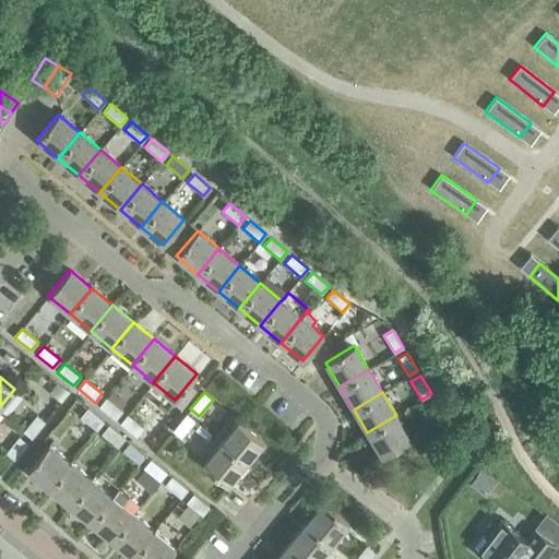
[(99,406),(116,419),(123,411),(107,397),(99,406)]
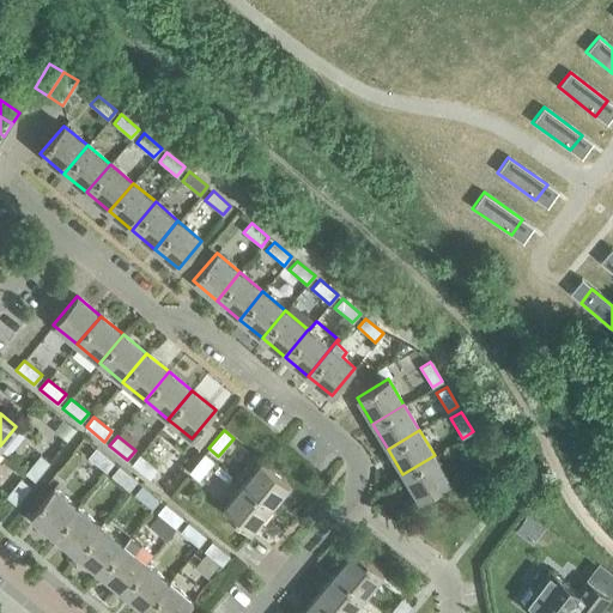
[(466,444),(478,465),(489,457),(477,438),(466,444)]
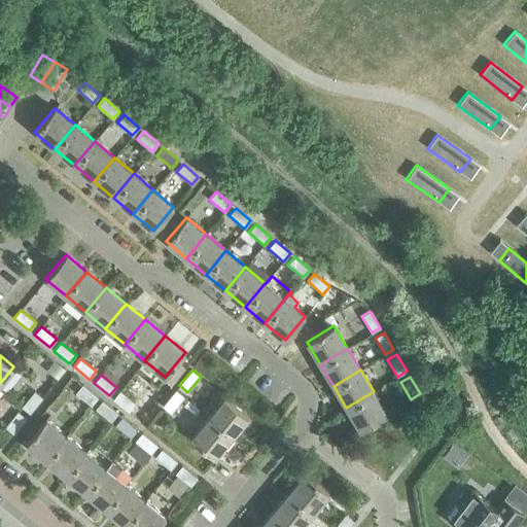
[(76,392),(92,406),(98,397),(82,384),(76,392)]
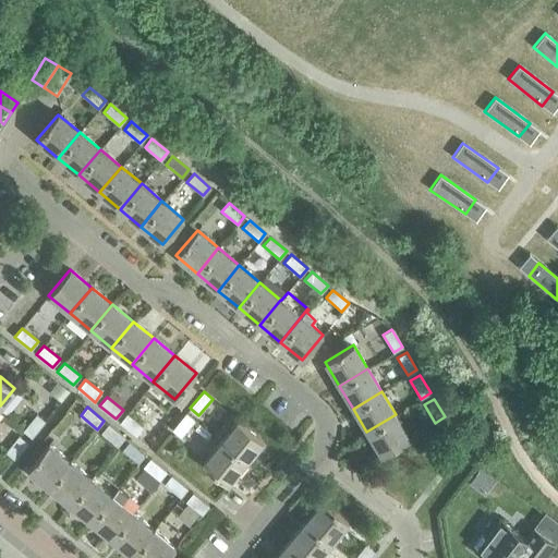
[(172,429),(181,437),(195,420),(186,413),(172,429)]
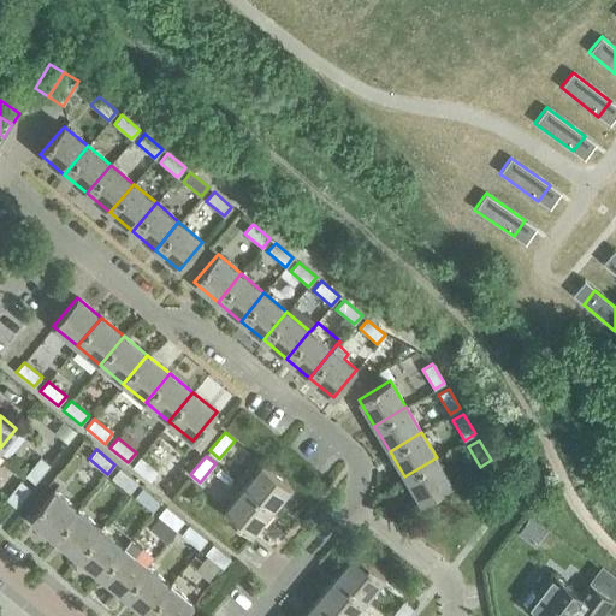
[(25,475),(35,483),(49,465),(41,457),(25,475)]
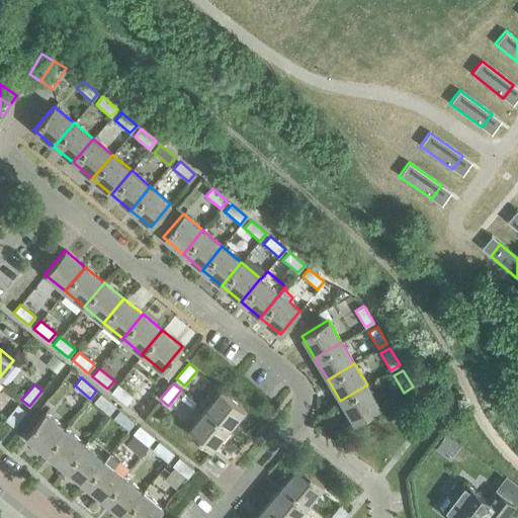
[(111,393),(126,405),(134,397),(118,384),(111,393)]
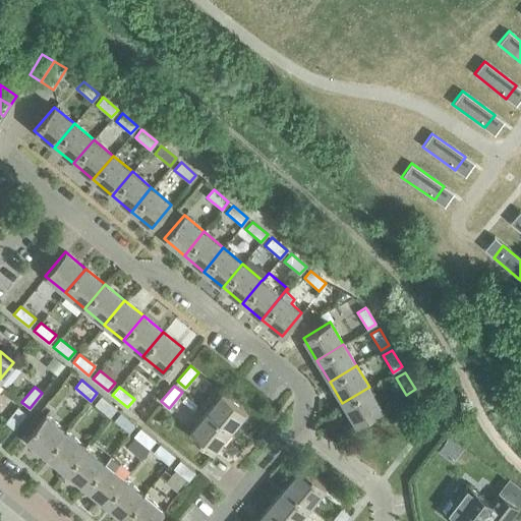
[(369,387),(342,403),(356,425),(383,409),(369,387)]
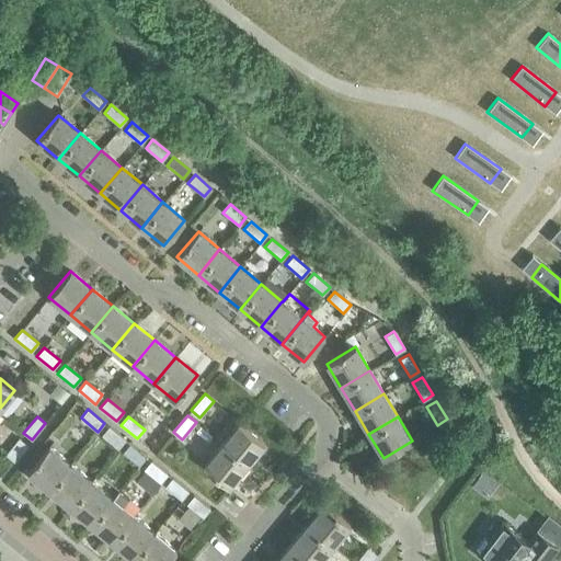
[(220,444),(247,465),(264,444),(239,422),(220,444)]
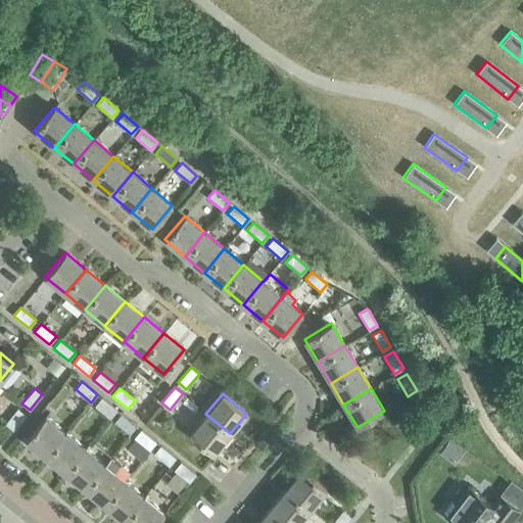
[(95,406),(110,418),(116,410),(101,397),(95,406)]
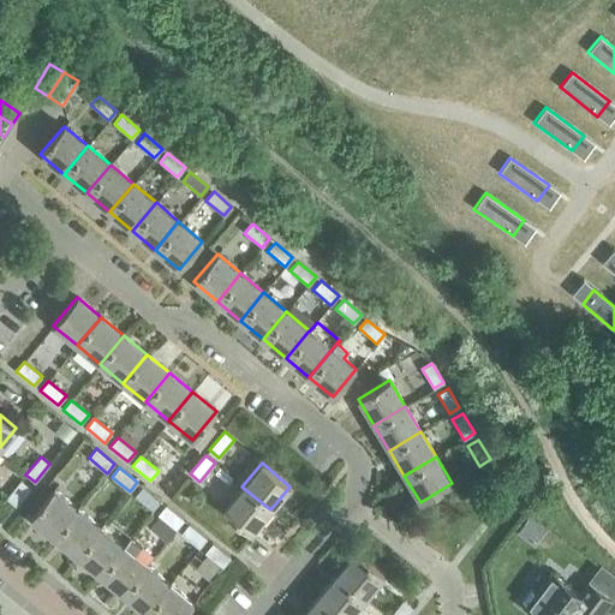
[(6,499),(16,506),(30,488),(22,481),(6,499)]
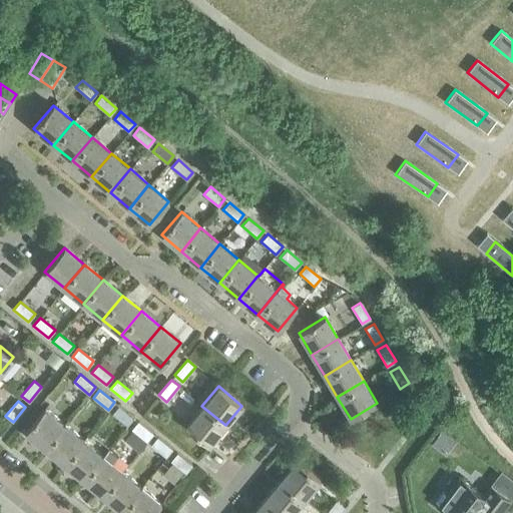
[(112,414),(127,426),(134,418),(119,406),(112,414)]
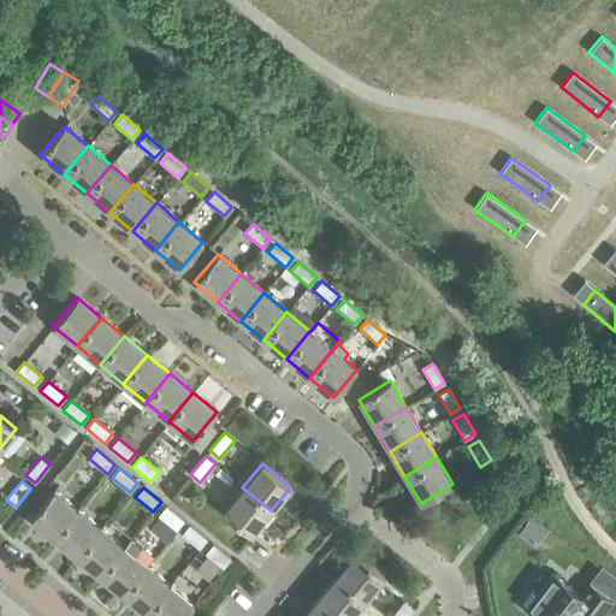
[(252,534),(271,510),(242,487),(223,511),(252,534)]
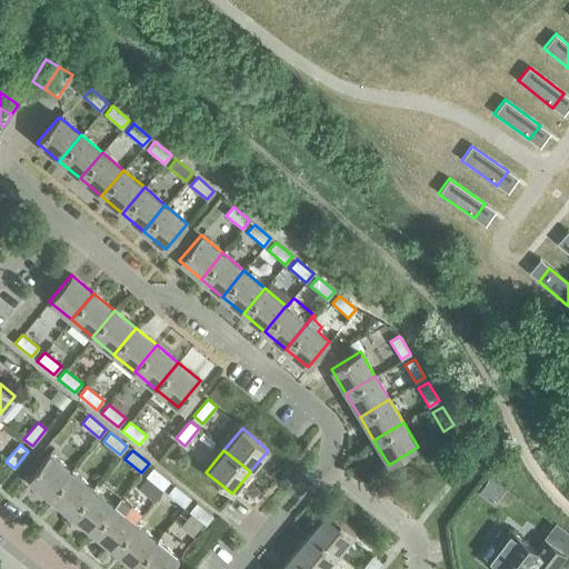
[(50,497),(71,471),(49,452),(28,479),(50,497)]
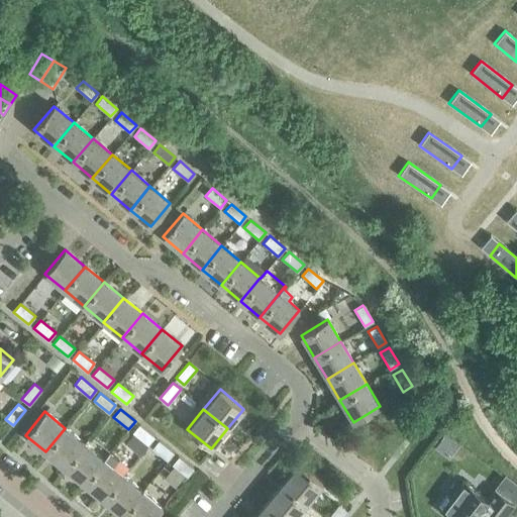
[(133,433),(148,444),(154,436),(139,424),(133,433)]
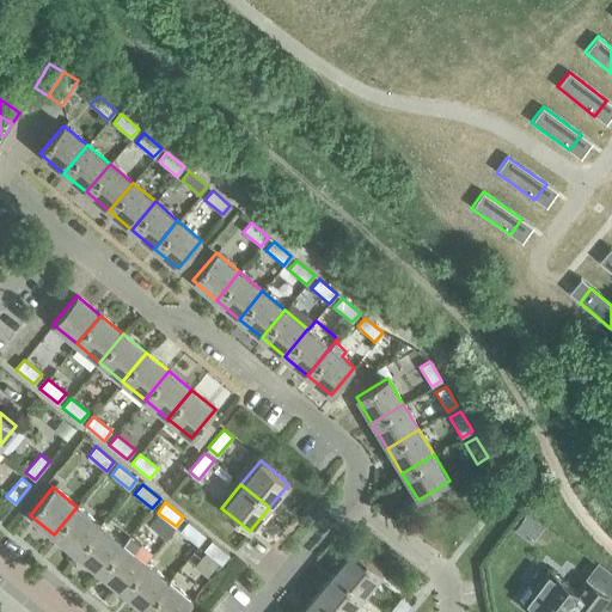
[(77,554),(99,525),(77,507),(54,534),(77,554)]
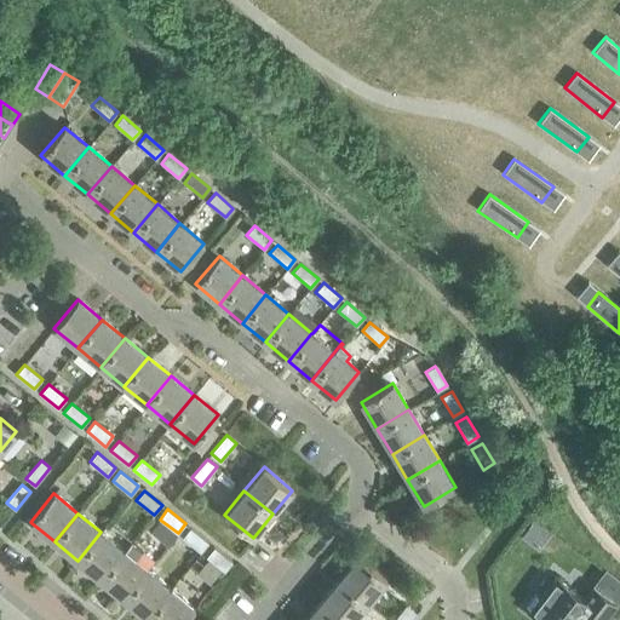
[(183,538),(201,552),(208,543),(190,528),(183,538)]
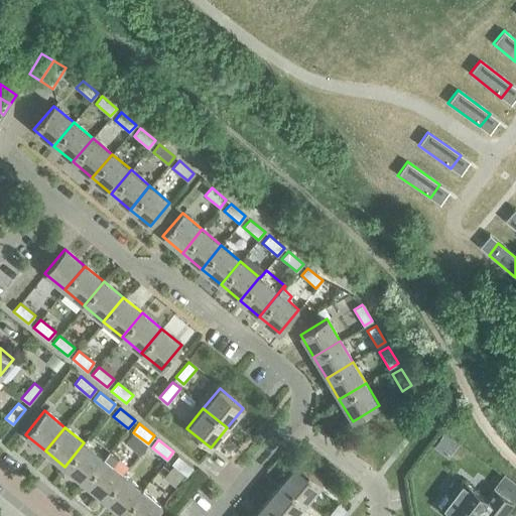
[(84,482),(103,459),(84,442),(65,467),(84,482)]
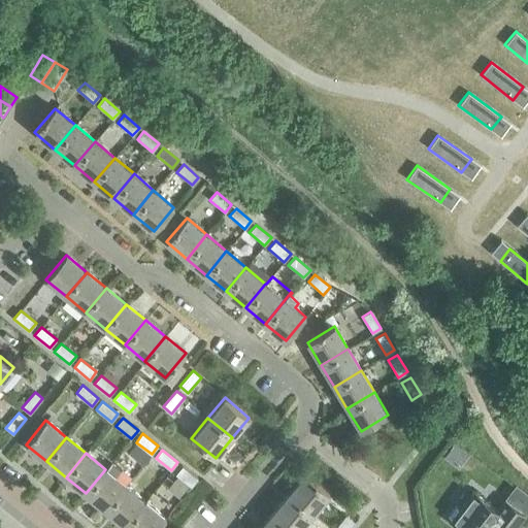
[(105,509),(125,485),(116,476),(121,469),(112,462),(106,469),(105,469),(86,493),(105,509)]
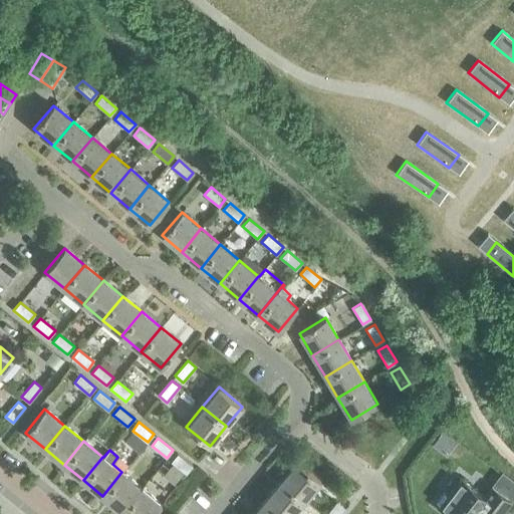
[(171,462),(187,474),(193,467),(178,454),(171,462)]
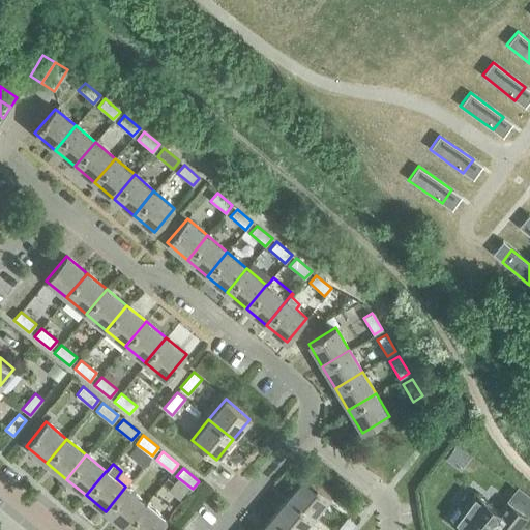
[(290,495),(314,516),(331,495),(307,474),(290,495)]
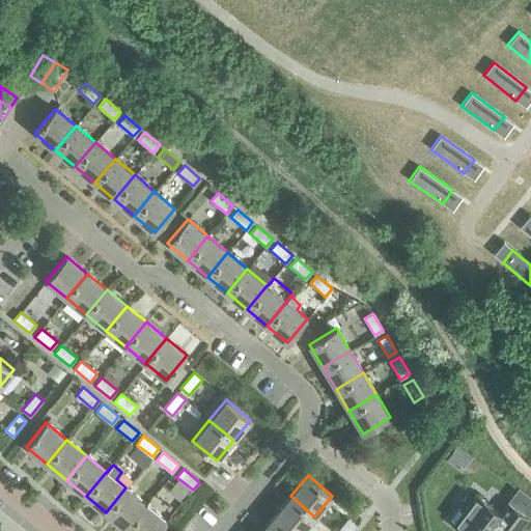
[(126,529),(145,504),(126,487),(106,512),(126,529)]
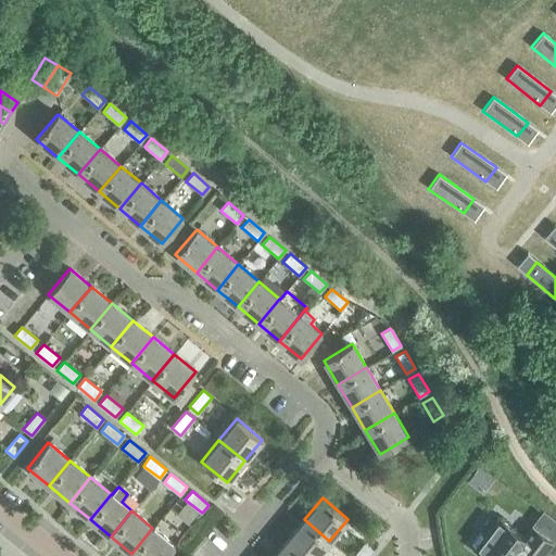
[(540,533),(531,544),(498,518),(483,538),(479,534),(471,544),(487,555),(542,555),(553,543),(540,533)]
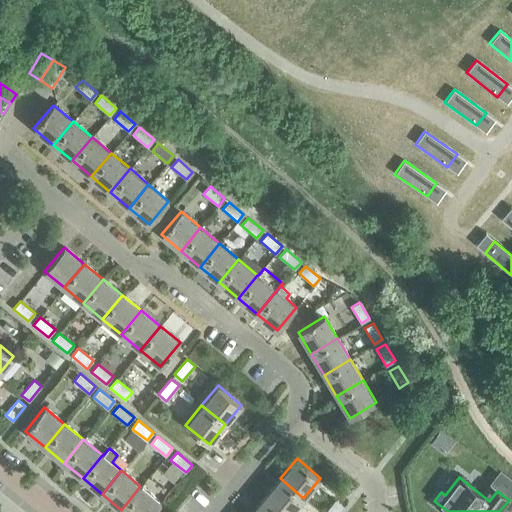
[(281,511),(291,511),(303,498),(280,478),(264,497),(281,511)]
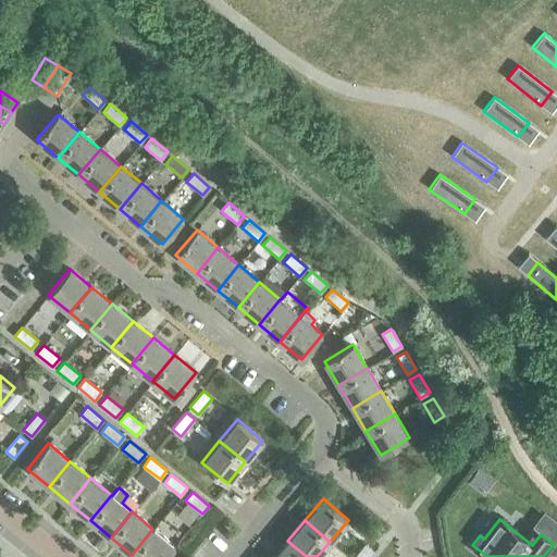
[(152,529),(132,555),(135,556),(165,556),(174,546),(152,529)]
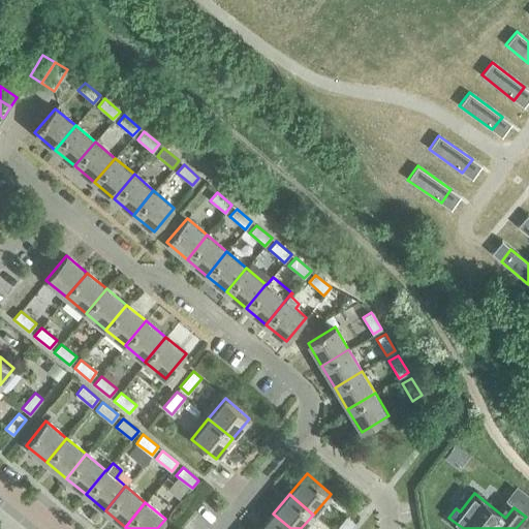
[(290,528),(273,514),(259,528),(290,528)]
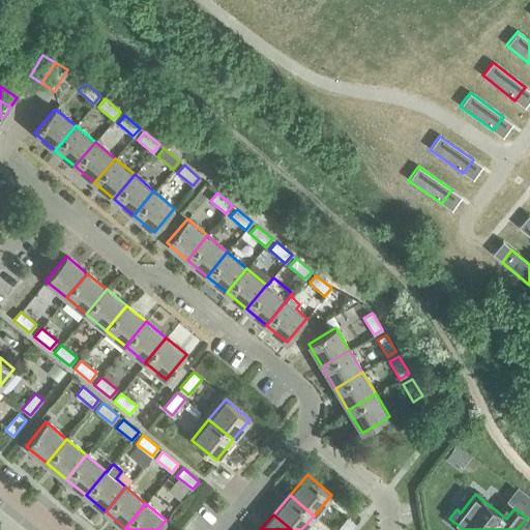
[(336,529),(349,529),(355,524),(347,518),(336,529)]
